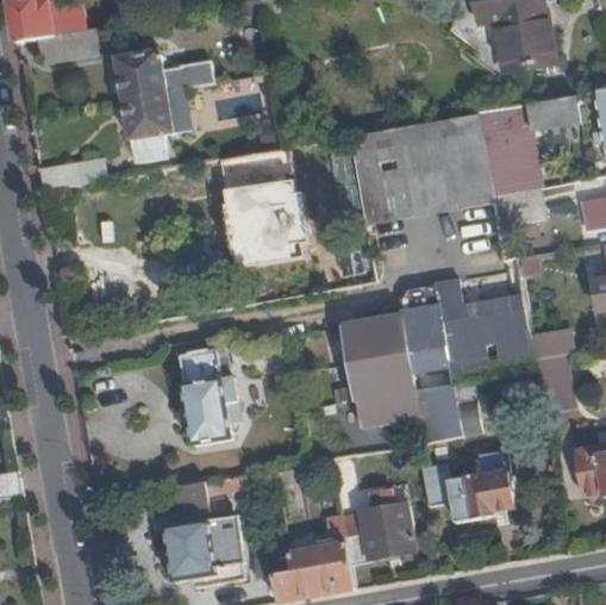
[(55,36),(49,0),(33,0),(10,4),(17,41),(39,38),(55,36)]
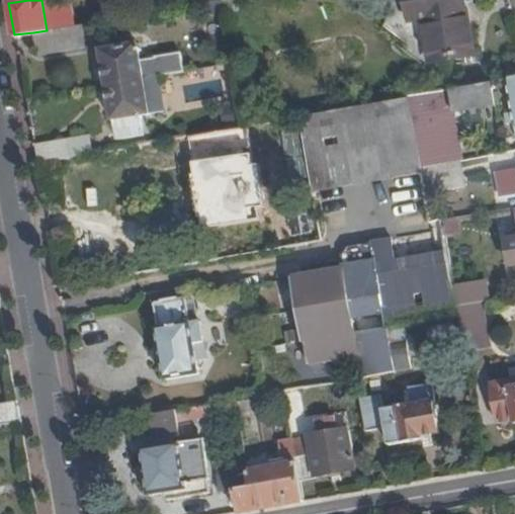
[(103,0),(105,10),(96,12),(97,21),(123,16),(120,0),(103,0)]
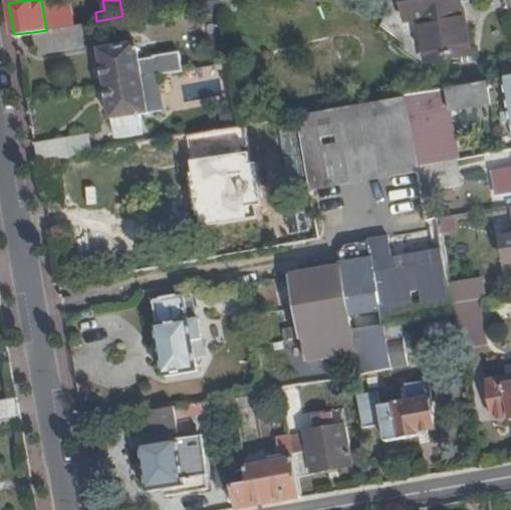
[(403,0),(407,20),(420,18),(425,60),(469,53),(460,0),(403,0)]
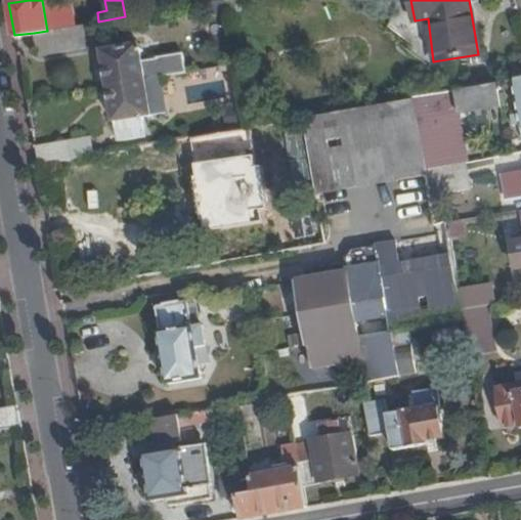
[(70,27),(47,31),(34,33),(36,51),(72,45),(70,27)]
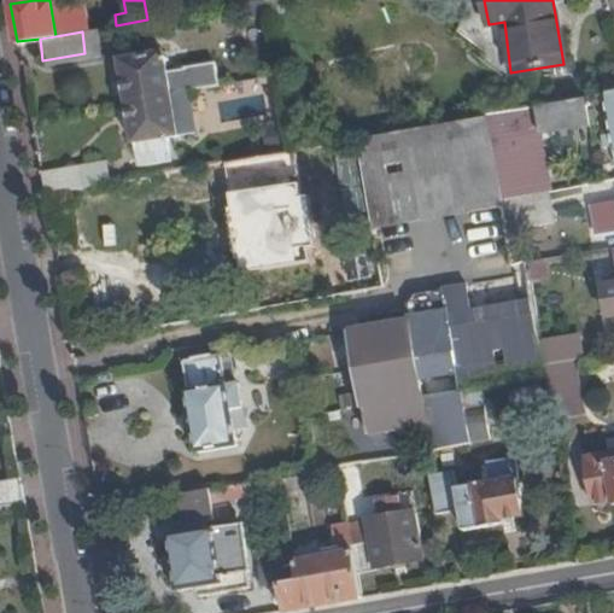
[(159,53),(116,60),(129,144),(132,144),(135,165),(165,161),(162,138),(192,133),(186,91),(215,86),(211,63),(182,68),(182,70),(162,73),(159,53)]
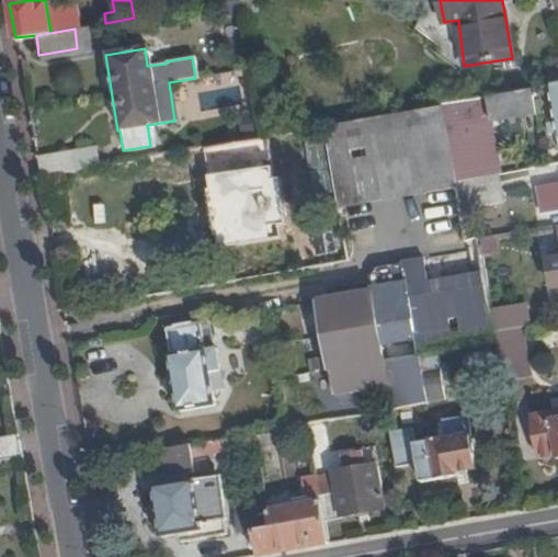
[(557,82),(548,84),(557,135),(557,82)]
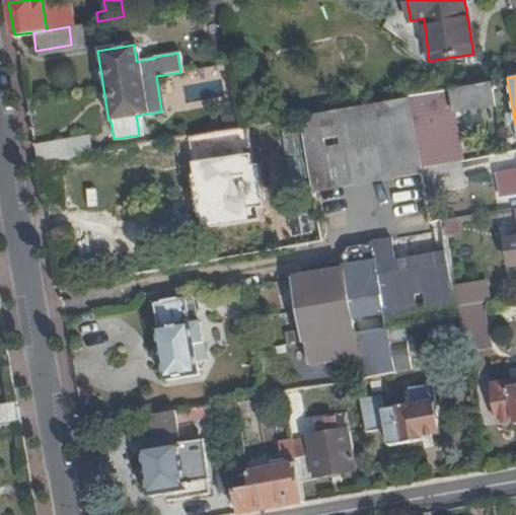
[(495,103),(491,81),(406,95),(420,166),(421,166),(458,159),(462,158),(453,111),(495,103)]
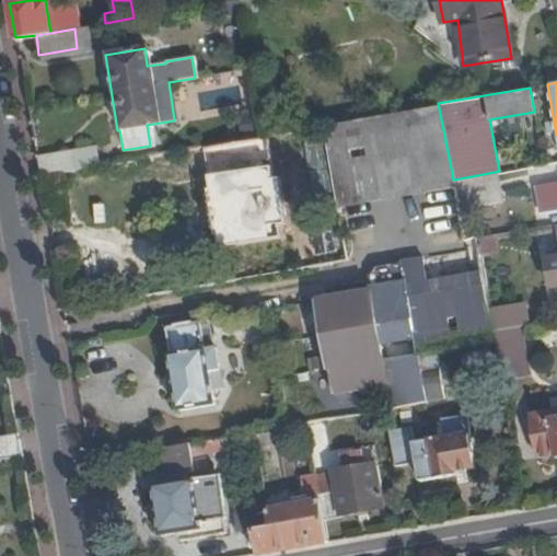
[(453,180),(438,103),(406,108),(419,185),(433,183),(453,180)]
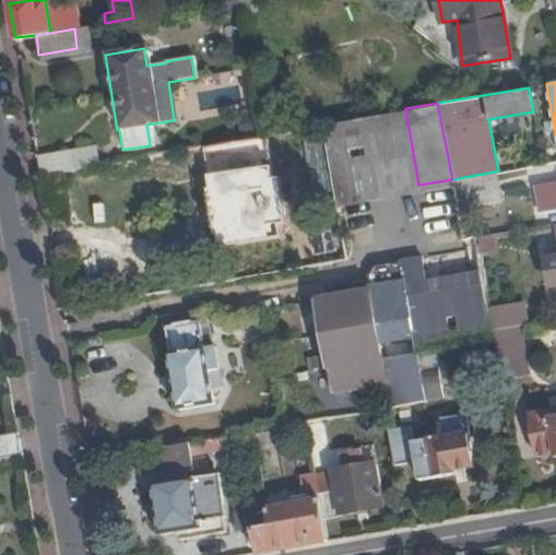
[(418,185),(405,108),(393,109),(320,124),(333,200),(418,185)]
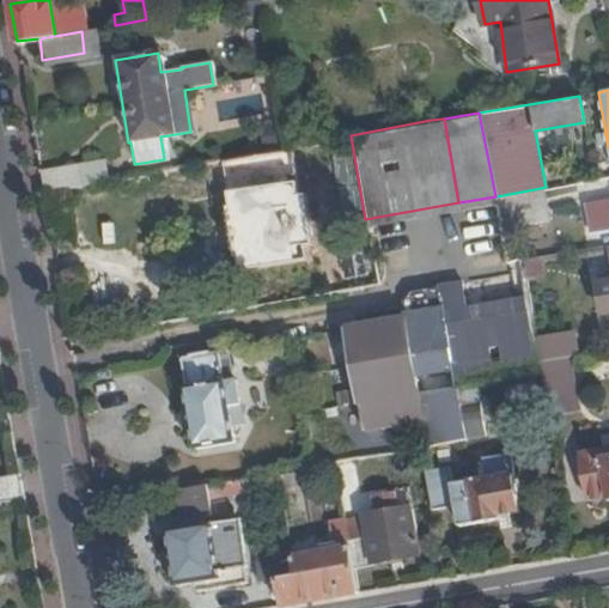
[(285,199),(276,149),(214,158),(233,255),(300,244),(292,198),(285,199)]
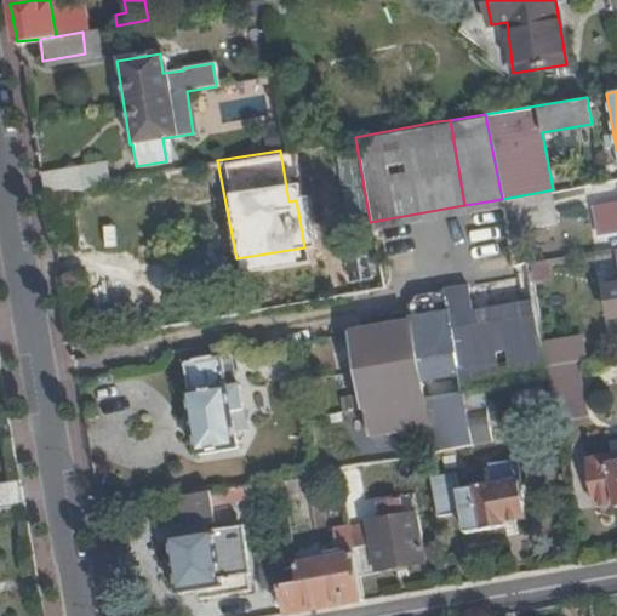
[(78,166),(40,172),(43,192),(81,186),(78,166)]
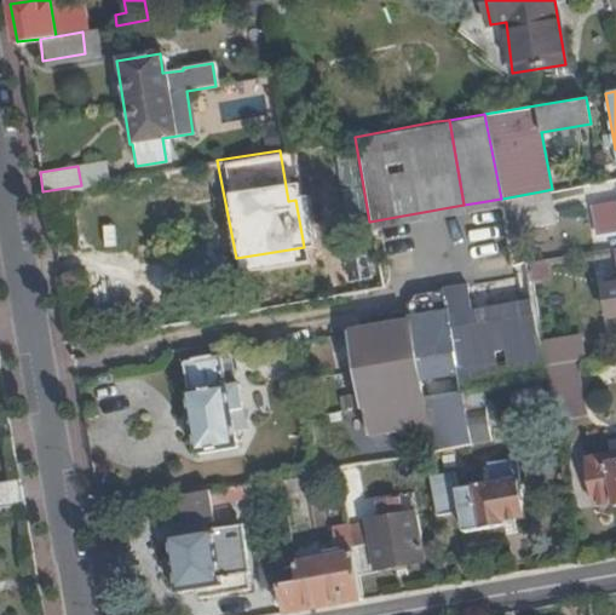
[(553,223),(547,190),(502,199),(510,230),(553,223)]
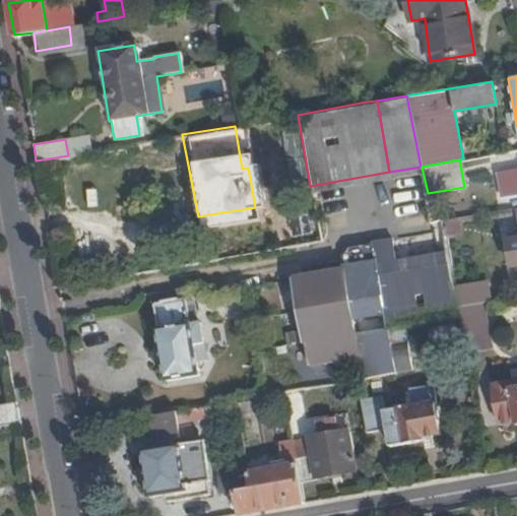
[(516,191),(516,168),(497,172),(502,195),(516,191)]
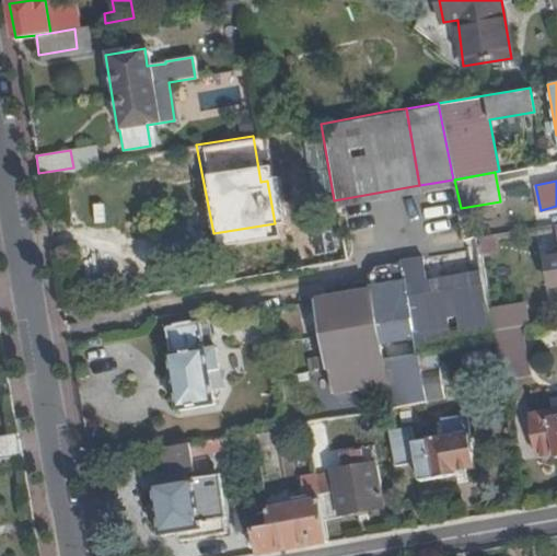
[(556,282),(556,254),(545,257),(549,285),(556,282)]
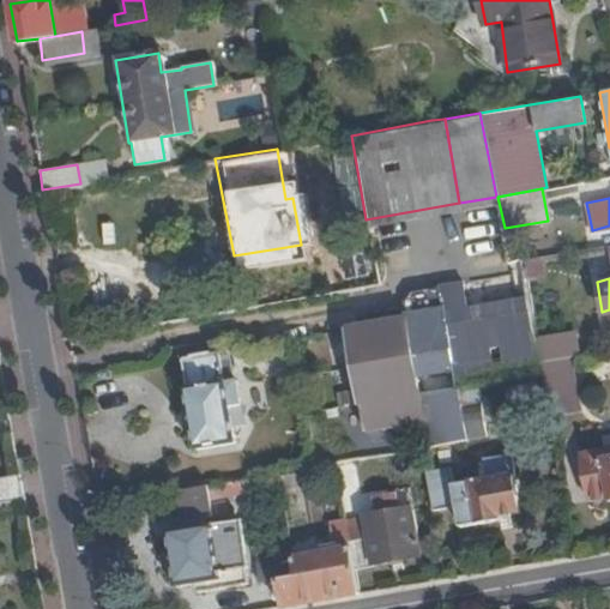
[(477,383),(539,372),(538,362),(533,336),(529,308),(506,313),(466,320),(460,283),(412,291),(402,305),(404,318),(345,329),(367,428),(424,418),(428,445),(466,438),(458,386),(477,383)]
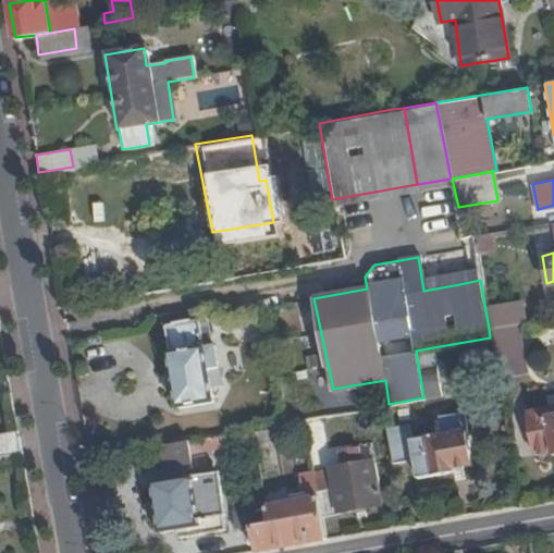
[(333,389),(314,298),(291,302),(306,394),(333,389)]
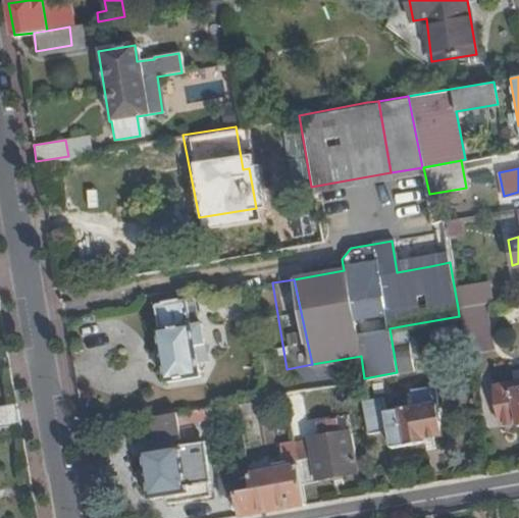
[(458,308),(488,302),(485,281),(454,286),(458,308)]
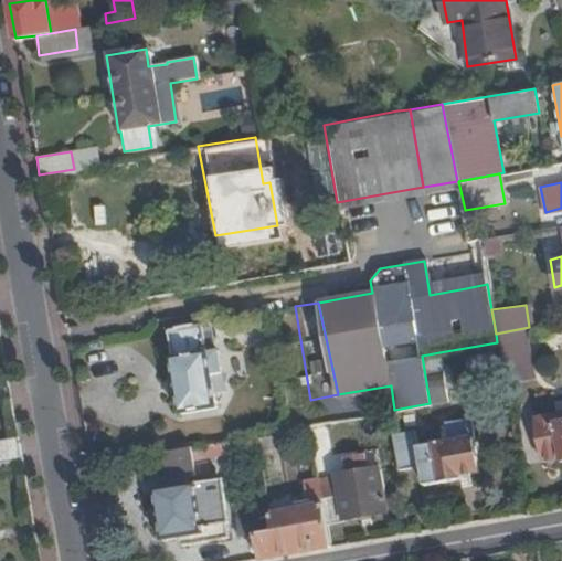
[(200,329),(200,323),(167,328),(172,356),(169,357),(179,412),(215,406),(212,393),(225,390),(218,350),(213,351),(209,328),(200,329)]
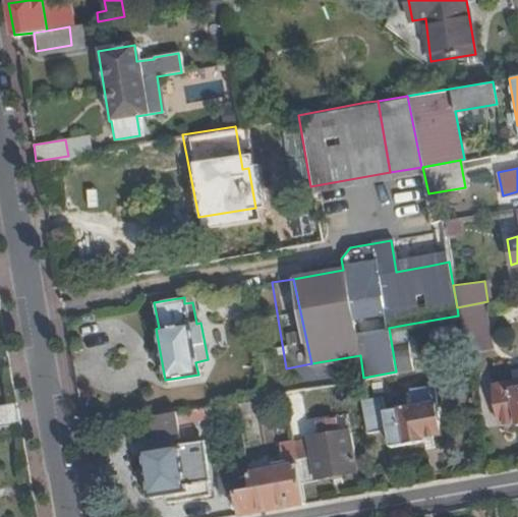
[(389,328),(396,371),(412,369),(405,325),(389,328)]
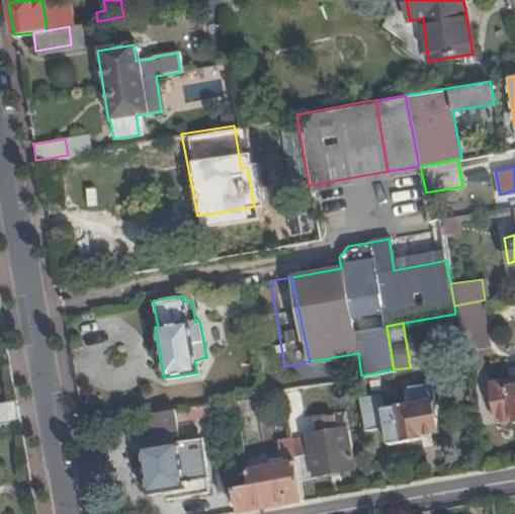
[(279,390),(330,380),(329,369),(260,380),(262,393),(279,390)]
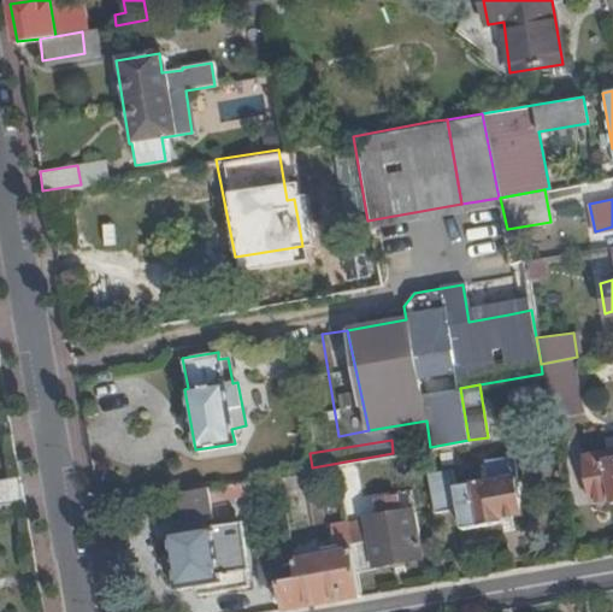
[(612,447),(585,453),(593,505),(612,501),(612,447)]
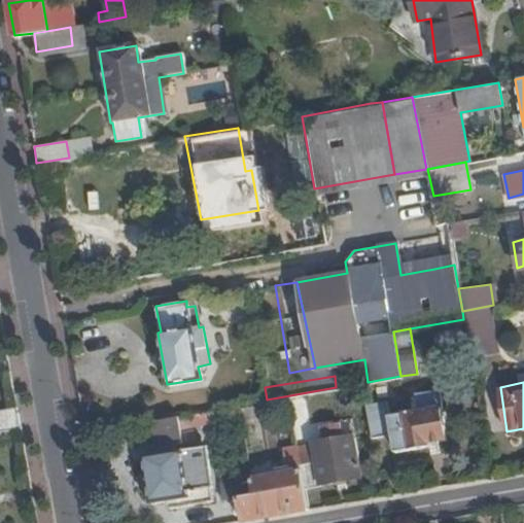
[(439,390),(385,401),(365,404),(371,437),(392,432),(395,450),(430,444),(430,441),(447,438),(439,390)]
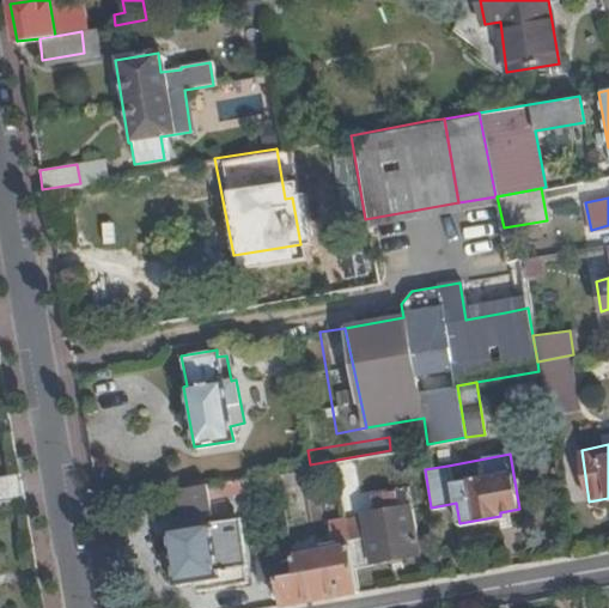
[(276,482),(274,470),(214,481),(217,492),(276,482)]
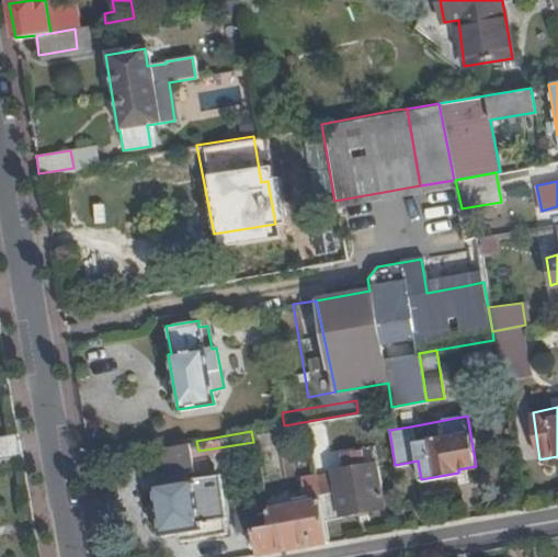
[(16,433),(0,435),(0,459),(21,456),(16,433)]
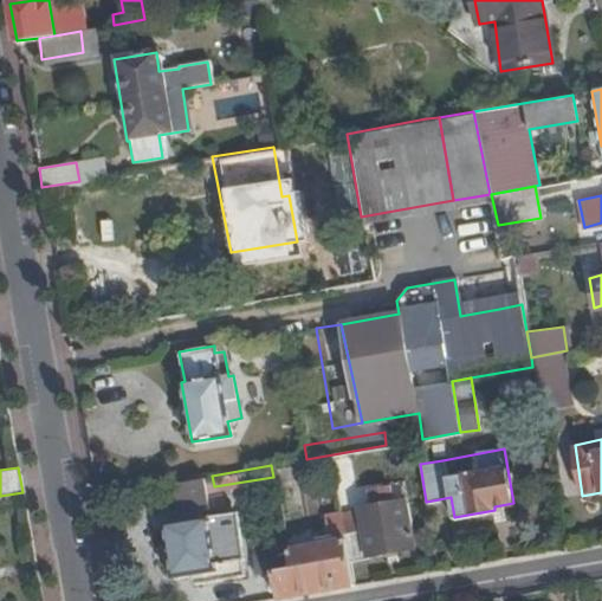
[(212,476),(174,483),(177,514),(219,508),(214,486),(212,476)]
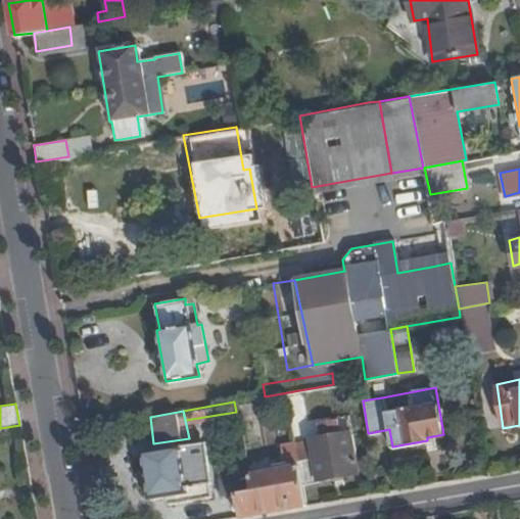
[(292,454),(298,486),(314,483),(315,480),(327,478),(338,477),(353,474),(347,434),(290,443),(292,454)]
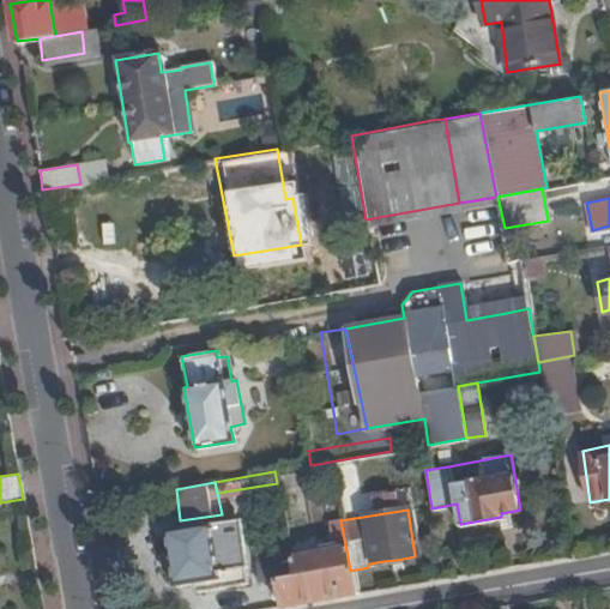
[(242,567),(235,520),(211,524),(219,571),(242,567)]
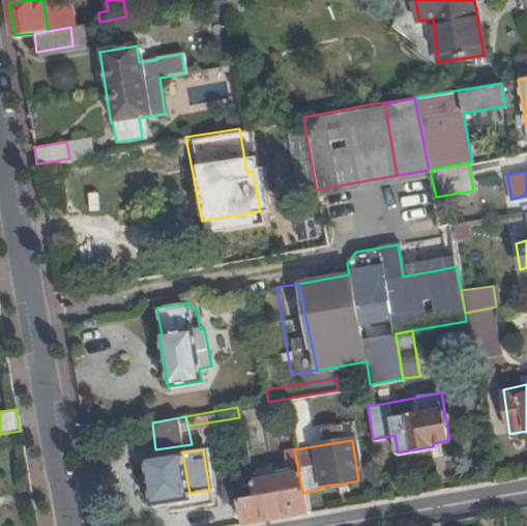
[(189,493),(182,453),(144,460),(147,477),(148,486),(152,504),(176,499),(191,497),(189,493)]
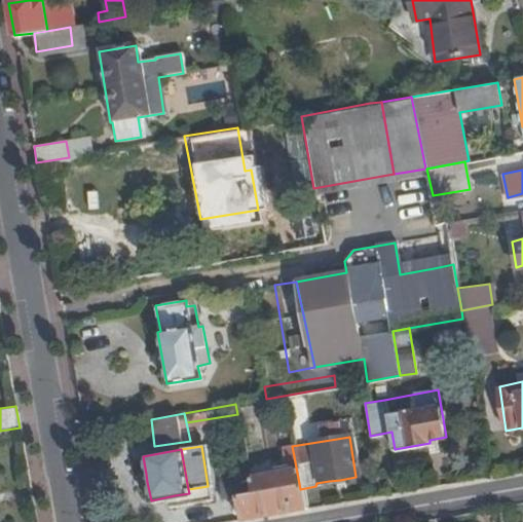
[(236,494),(240,516),(302,506),(300,489),(294,456),(279,458),(282,471),(248,477),(250,492),(236,494)]
